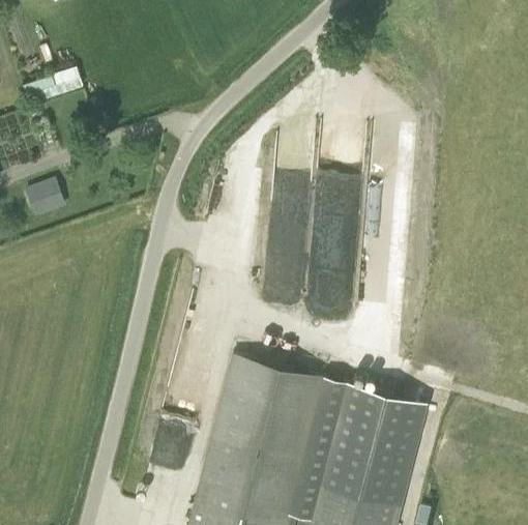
[(70,68),(20,86),(27,107),(78,88),(70,68)]
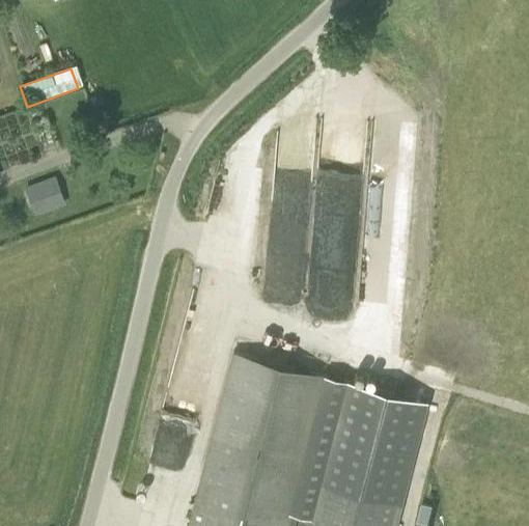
[(53,181),(23,192),(33,219),(63,208),(53,181)]
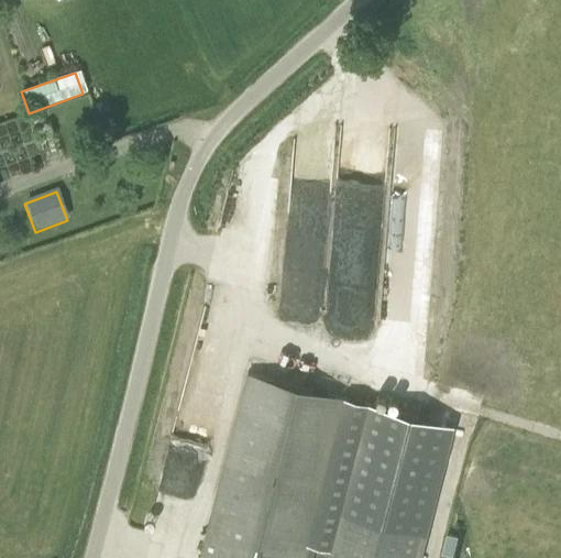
[(343,403),(309,394),(245,378),(198,557),(304,557),(343,403)]
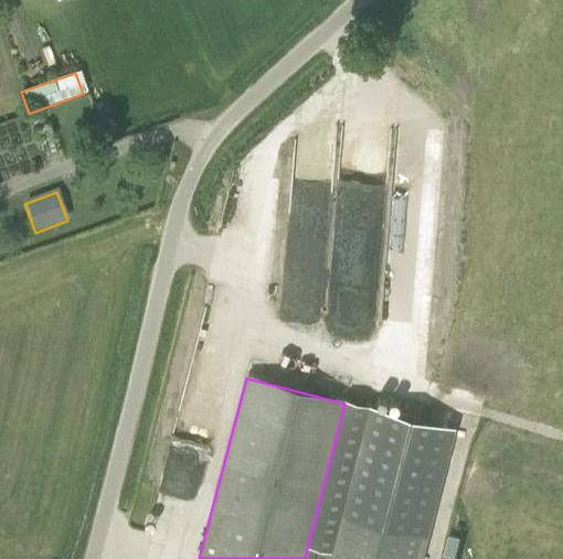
[(188,513),(215,400),(182,393),(156,504),(188,513)]
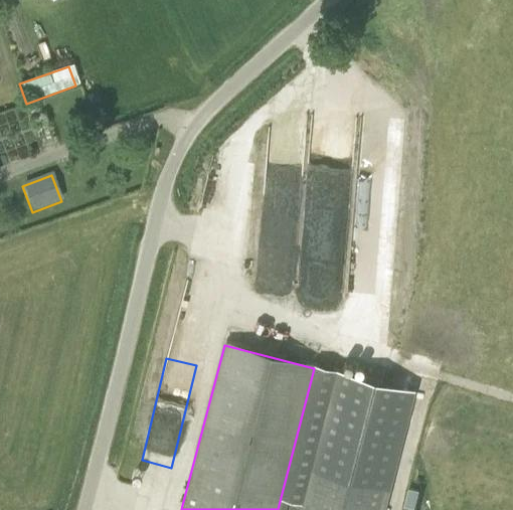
[(382,509),(387,492),(413,394),(314,368),(278,509),(382,509)]
